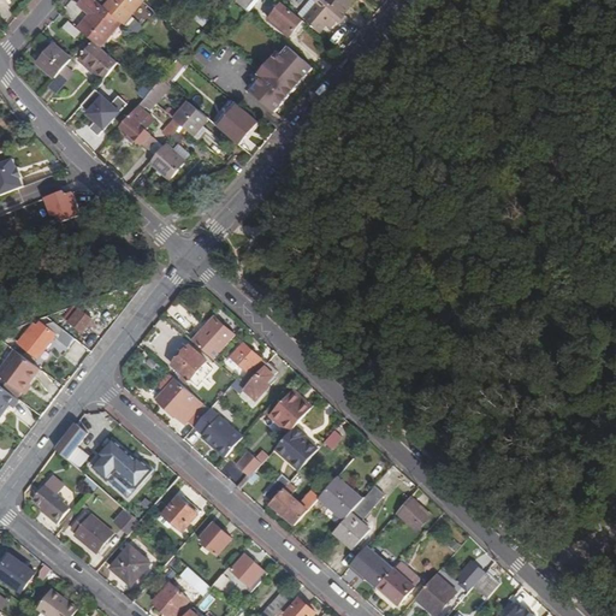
[(81,30),(89,37),(112,12),(106,6),(99,0),(81,0),(76,6),(89,18),(81,29),(81,30)]
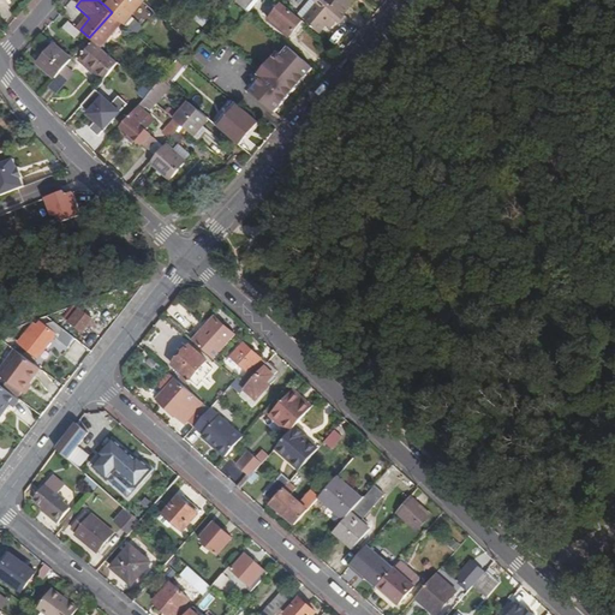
[(112,12),(125,23),(144,0),(143,0),(111,0),(106,6),(112,12)]
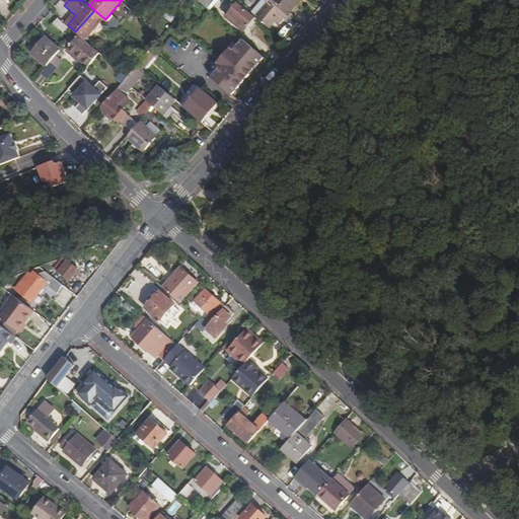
[(198,0),(208,8),(214,0),(198,0)]
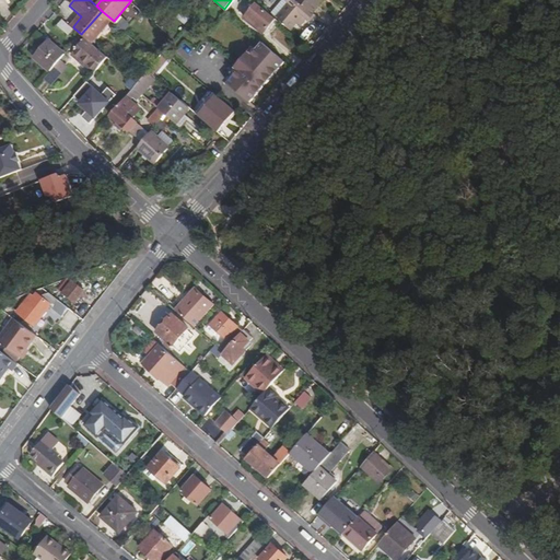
[(299,0),(314,12),(324,0),(299,0)]
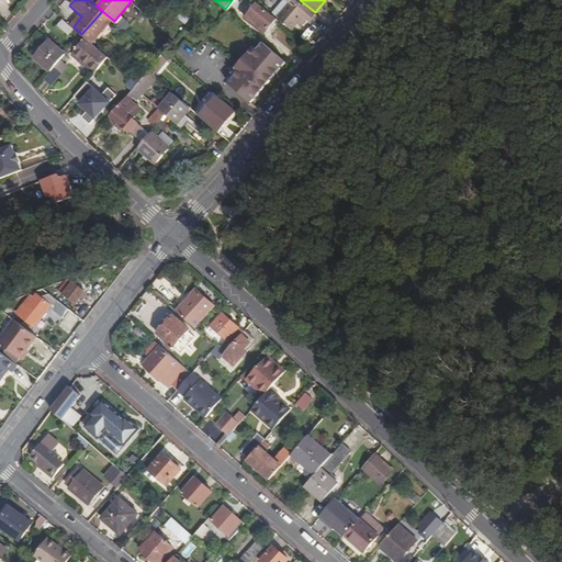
[(290,2),(277,18),(292,31),(305,15),(290,2)]
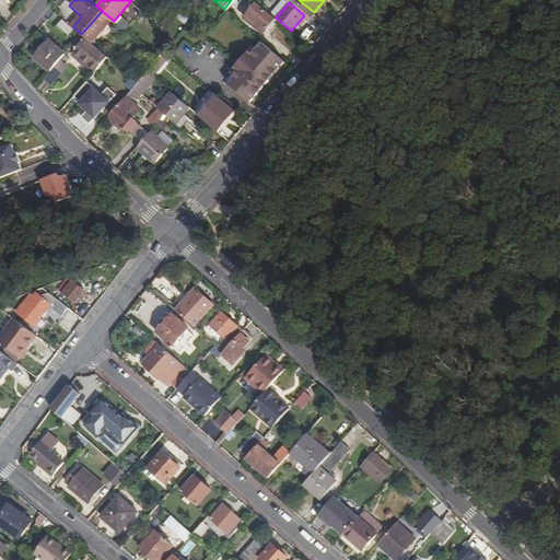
[(268,27),(276,19),(257,3),(245,18),(258,28),(263,23),(268,27)]
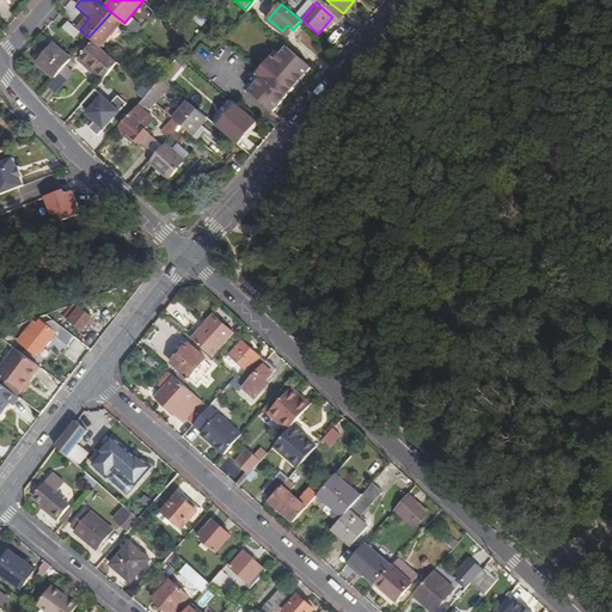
[(80,29),(68,20),(63,26),(75,36),(80,30),(80,29)]
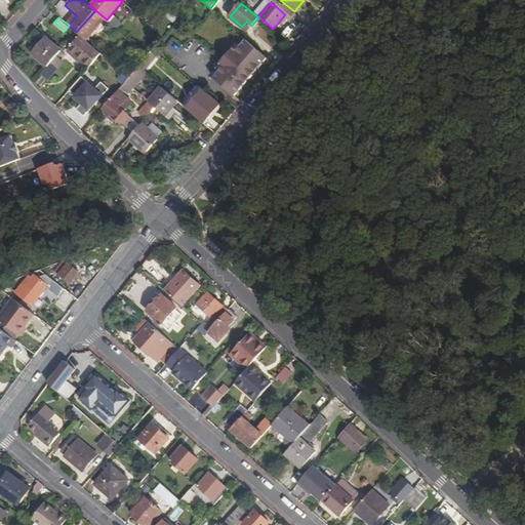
[(70,47),(69,48),(83,59),(81,62),(88,68),(101,53),(80,36),(76,40),(73,37),(67,44),(70,47)]
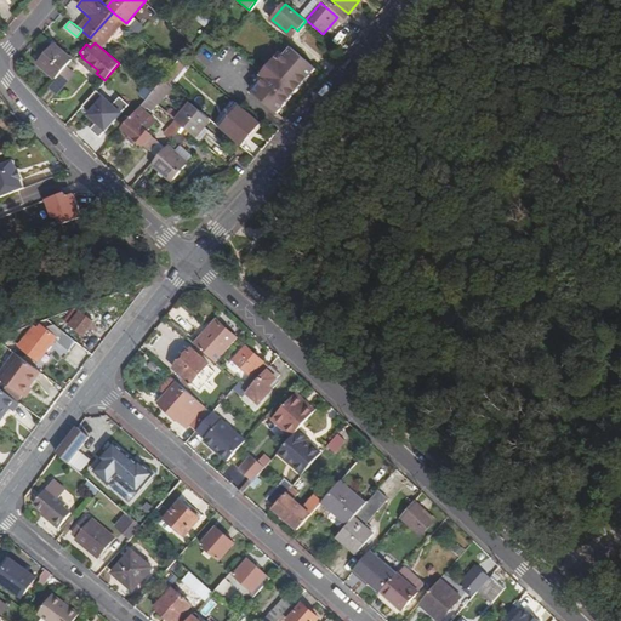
[(39,63),(56,79),(67,67),(73,60),(56,44),(39,63)]
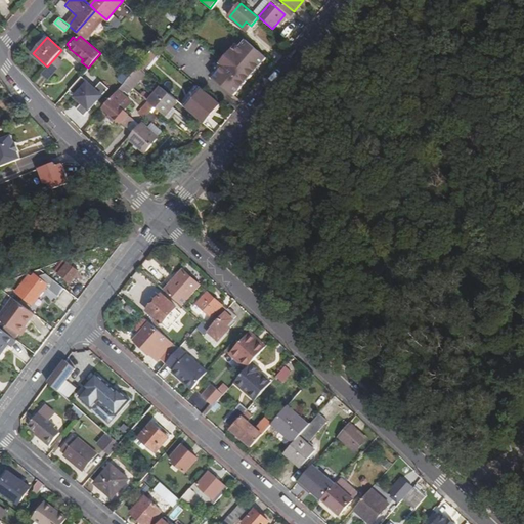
[(83,59),(69,48),(68,49),(81,61),(83,59)]
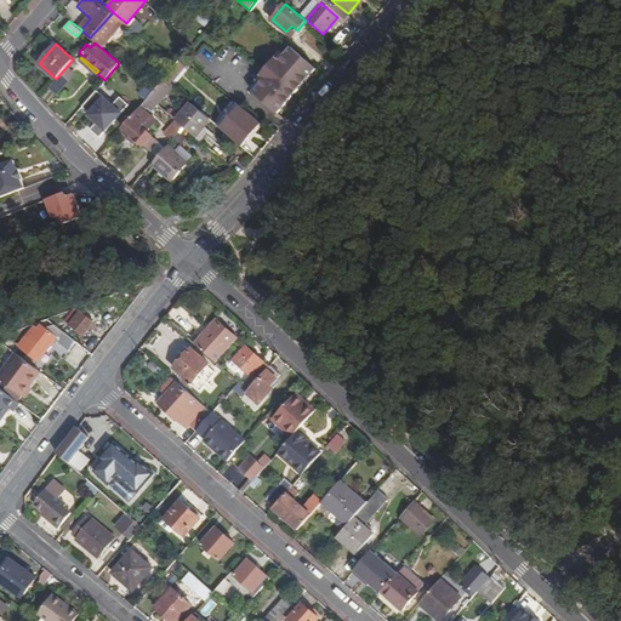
[(302,79),(285,66),(258,98),(274,113),(302,79)]
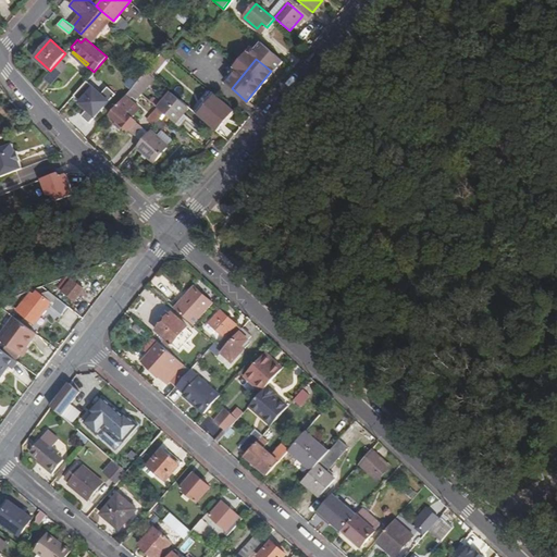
[(60,60),(50,71),(44,78),(51,85),(67,66),(60,60)]
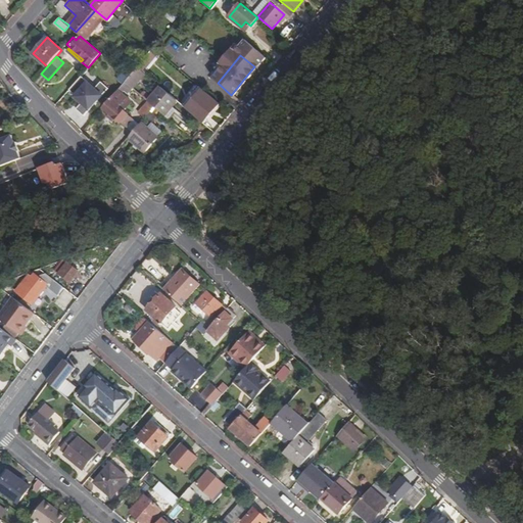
[(151,62),(145,57),(138,66),(142,70),(143,72),(151,62)]
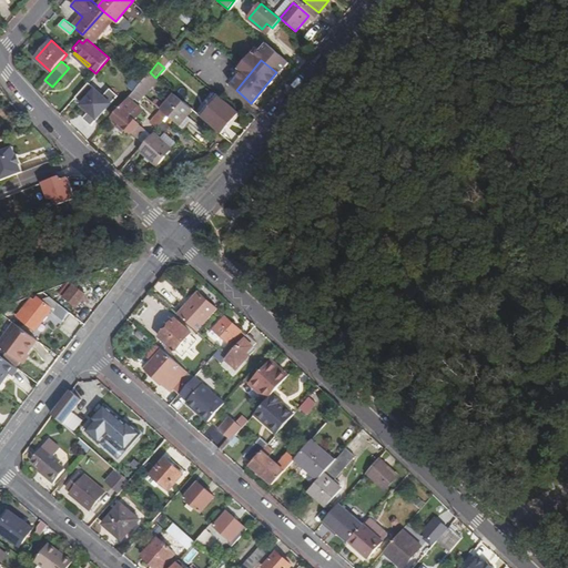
[(103,81),(125,100),(133,91),(125,84),(127,82),(121,77),(123,73),(115,67),(103,81)]
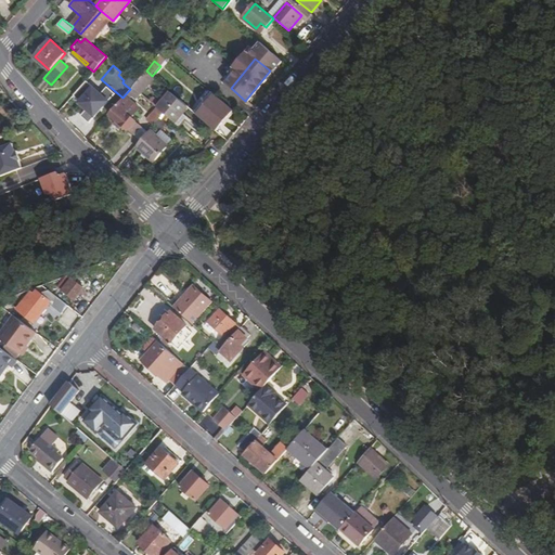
[(146,71),(137,81),(133,86),(138,90),(151,75),(146,71)]
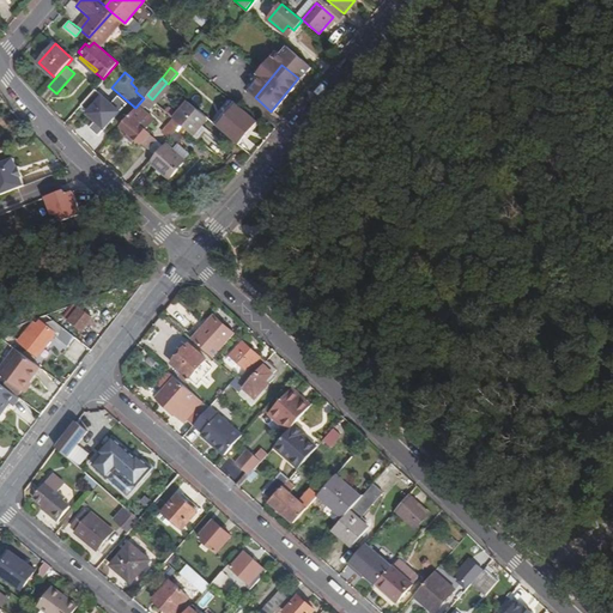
[(210,119),(219,126),(234,108),(229,104),(231,102),(216,87),(201,104),(204,107),(200,110),(210,119)]
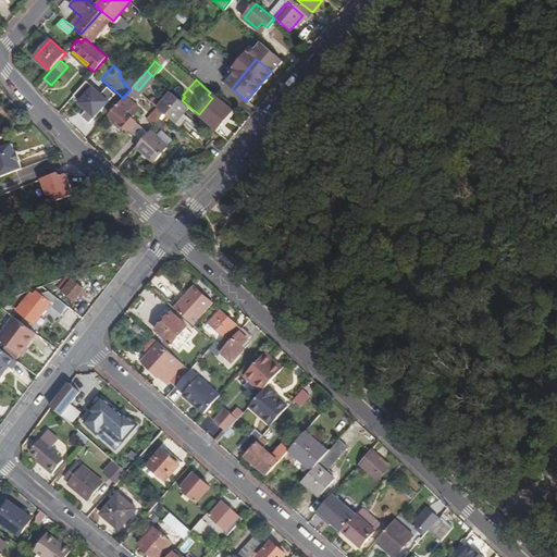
[(88,109),(83,116),(93,124),(116,93),(108,86),(103,93),(87,81),(73,98),(88,109)]
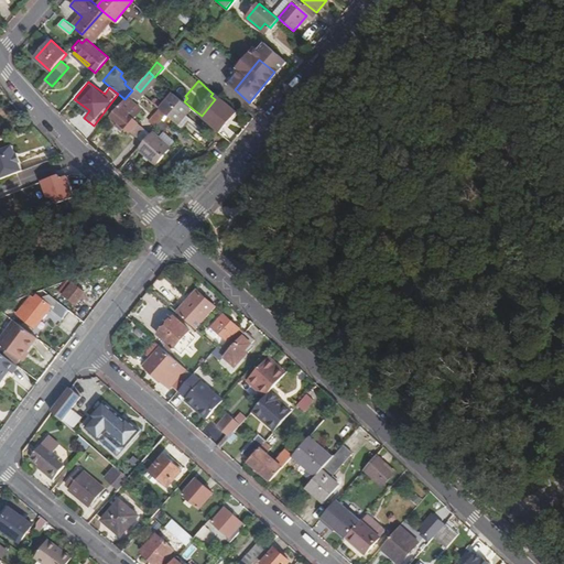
[(125,99),(111,115),(130,131),(138,123),(133,119),(141,110),(131,101),(140,91),(136,87),(132,90),(125,99)]
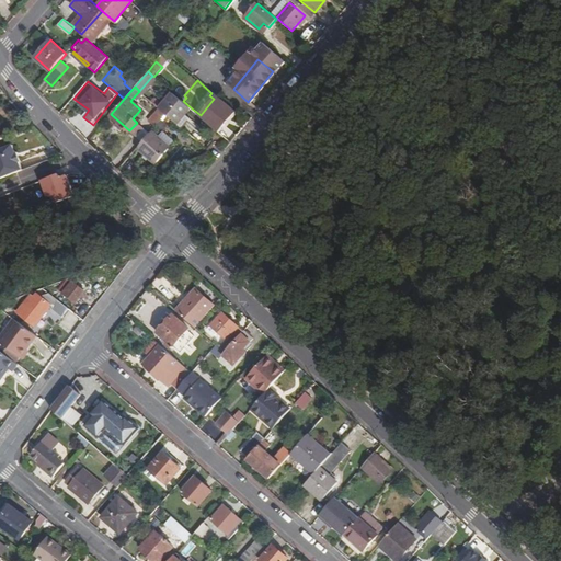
[(167,114),(169,115),(172,118),(179,125),(185,117),(189,121),(192,117),(187,114),(192,109),(183,101),(174,93),(164,106),(161,110),(167,114)]
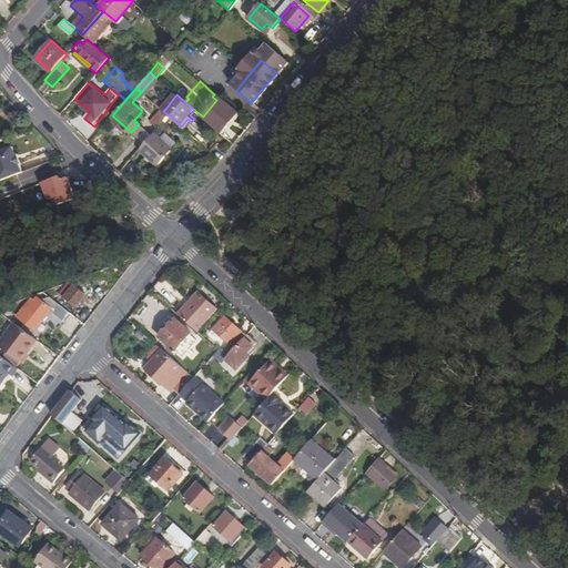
[(153,122),(159,128),(169,115),(163,111),(163,110),(153,122)]
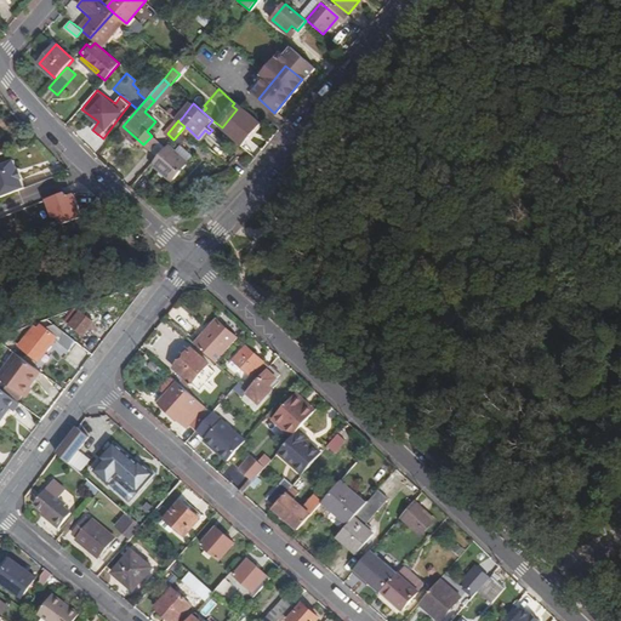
[(191,131),(187,127),(176,141),(180,144),(191,131)]
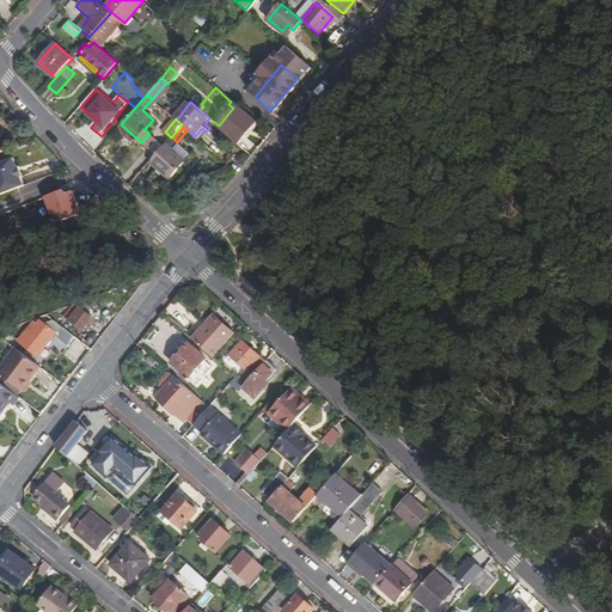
[(200,140),(206,132),(202,128),(195,136),(200,140)]
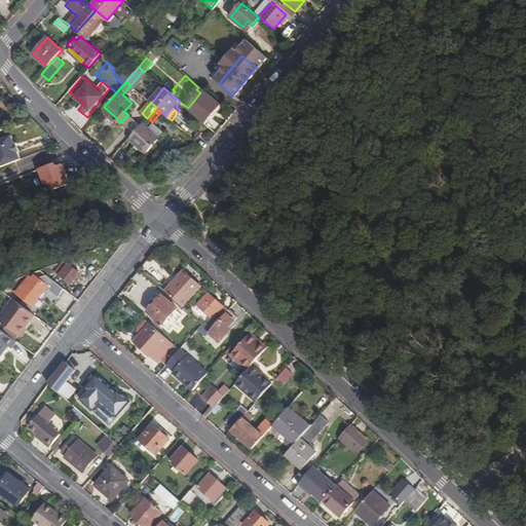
[(202,110),(197,115),(208,124),(213,118),(202,110)]
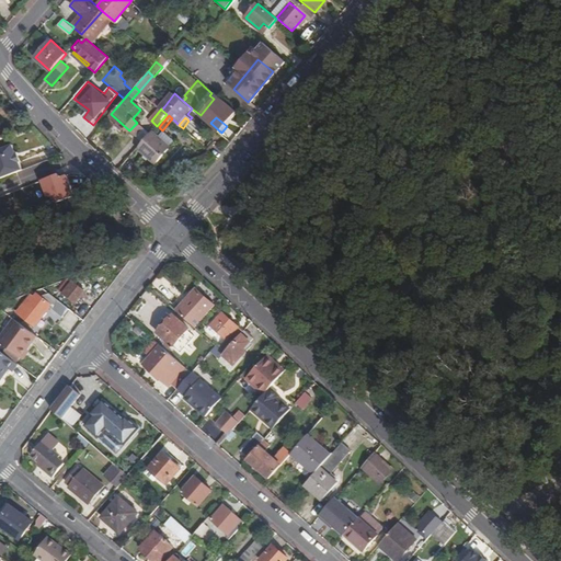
[(137,123),(129,130),(133,134),(139,125),(137,123)]
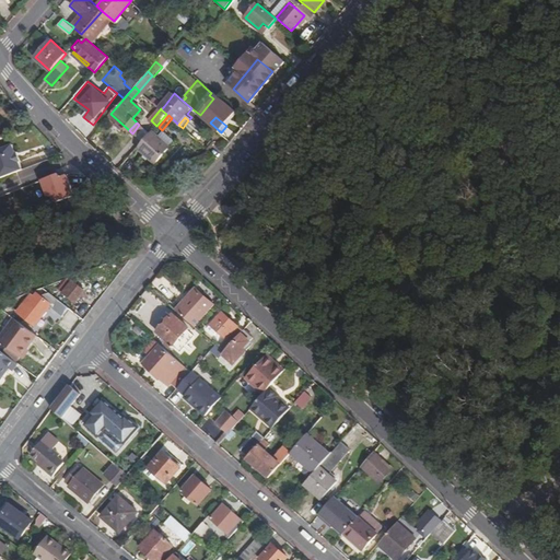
[(326,132),(336,141),(342,133),(334,126),(326,132)]
